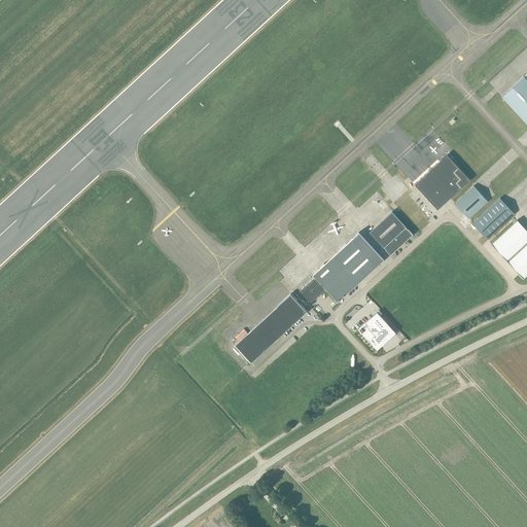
[(526,79),(524,77),(501,98),(526,125),(526,79)]
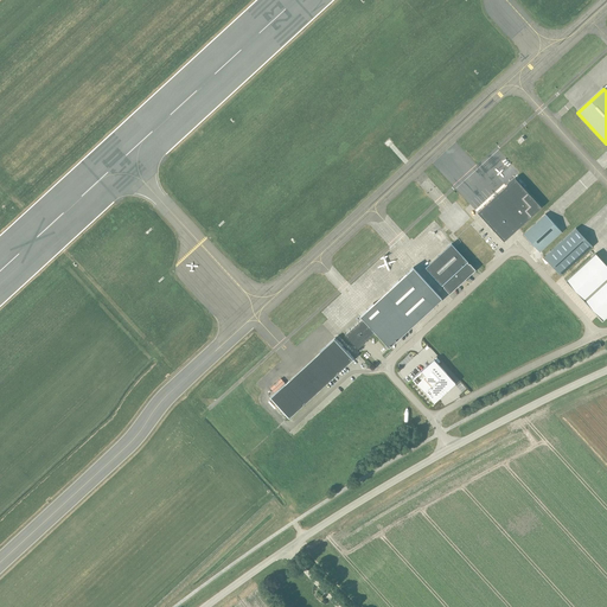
[(515,178),(477,212),(478,212),(479,215),(500,238),(504,242),(516,231),(542,208),(515,178)]
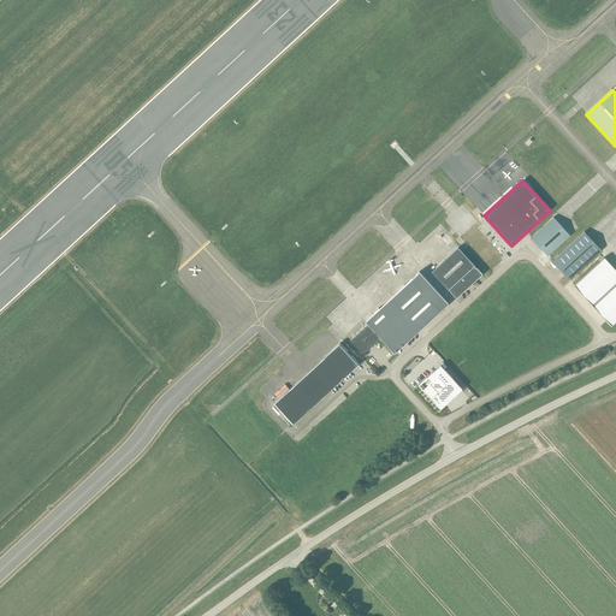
[(554,218),(532,238),(540,248),(543,250),(548,256),(570,236),(554,218)]
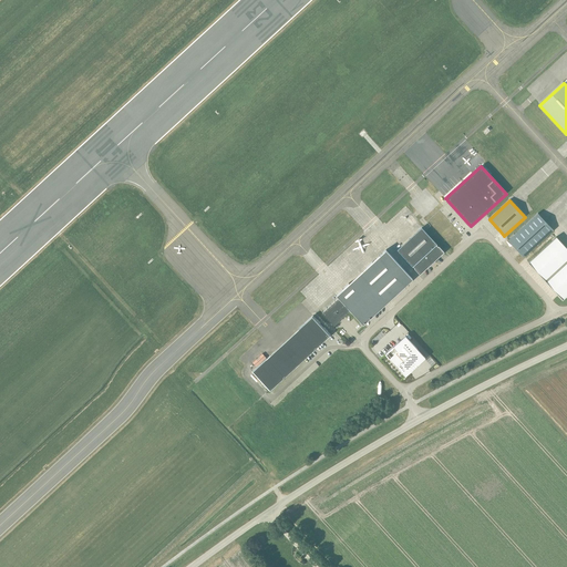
[(421,217),(443,243),(461,226),(439,202),(421,217)]
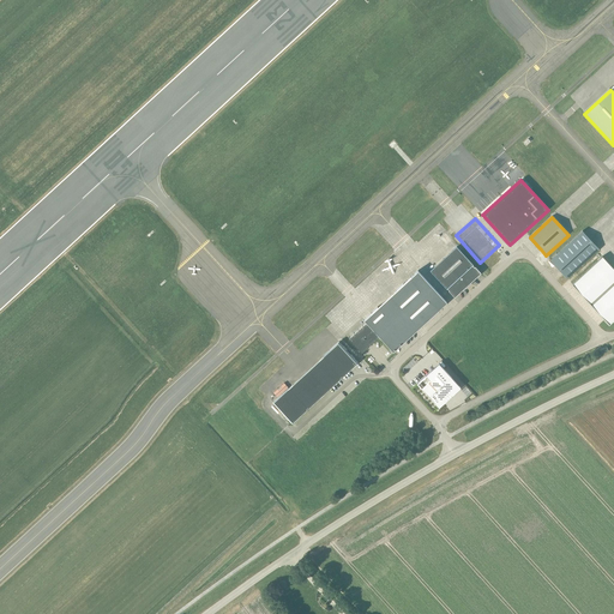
[(583,232),(551,260),(560,271),(565,276),(567,278),(599,250),(584,234),(583,232)]
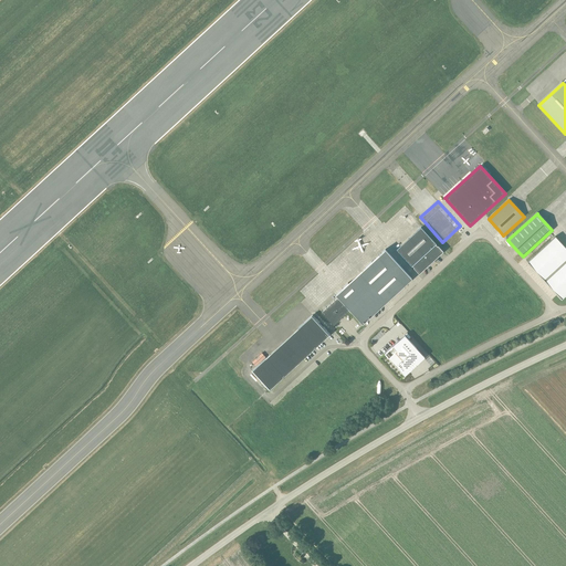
[(413,269),(419,274),(443,252),(438,245),(438,247),(436,244),(437,244),(421,228),(397,250),(412,266),(415,268),(413,269)]
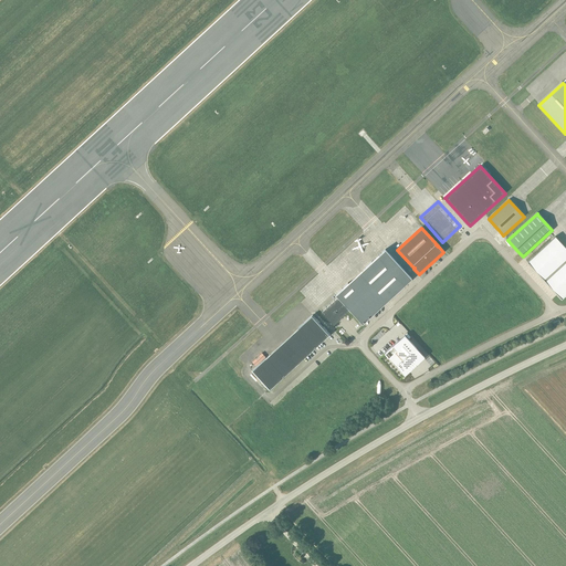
[(565,248),(555,237),(527,262),(562,300),(565,294),(565,248)]
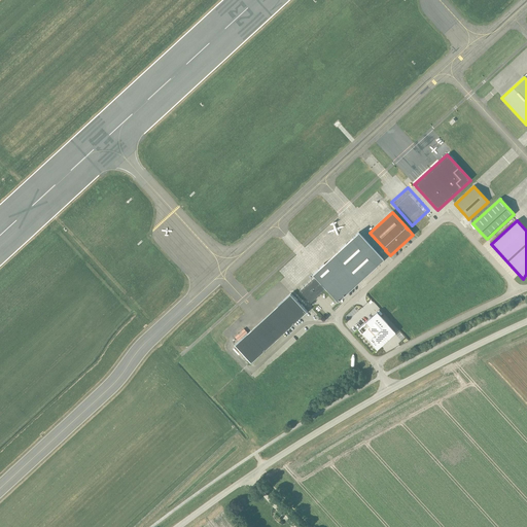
[(338,302),(356,284),(384,259),(358,233),(313,275),(314,277),(300,290),(311,303),(325,288),(338,302)]
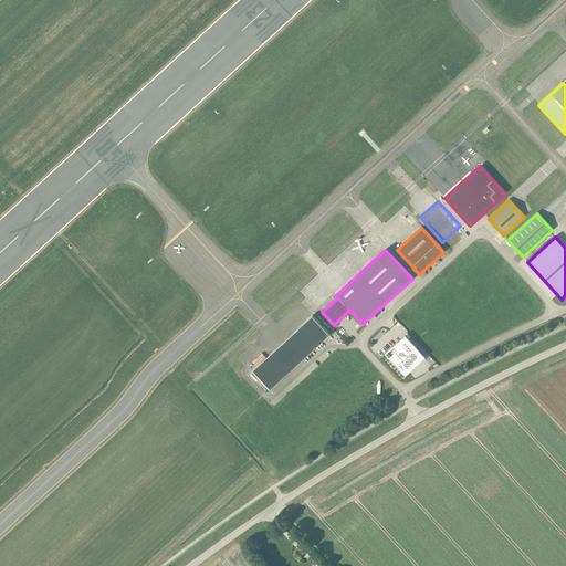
[(313,280),(301,291),(317,308),(322,304),(310,291),(316,284),(313,280)]
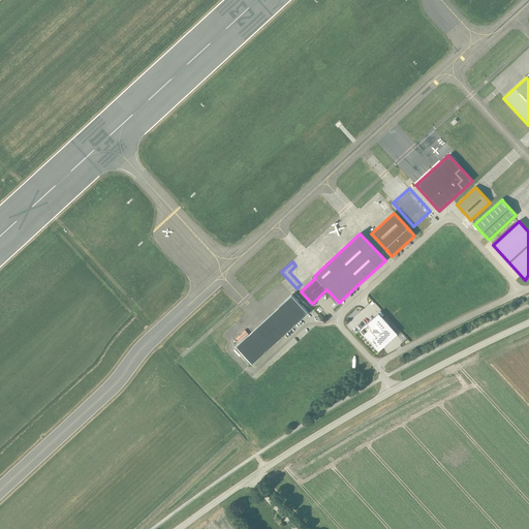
[(235,347),(251,365),(265,352),(266,351),(293,325),(294,324),(296,324),(309,312),(292,294),(279,307),(279,308),(249,335),(248,335),(235,347)]
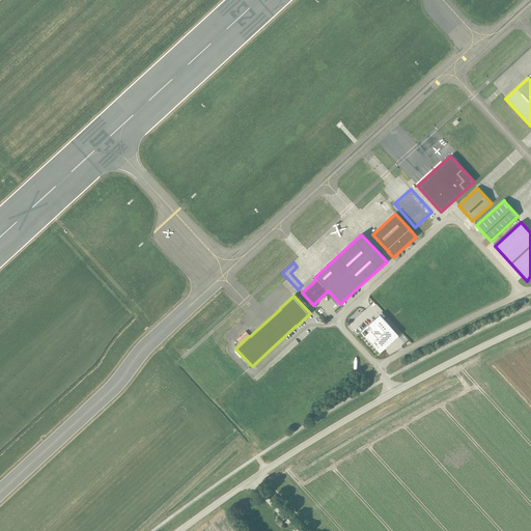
[(397,334),(380,315),(361,332),(379,352),(397,334)]
